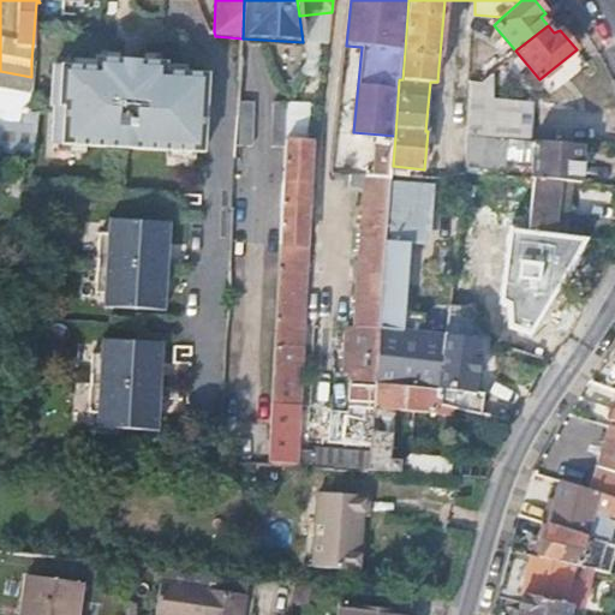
[(51,141),(206,153),(212,76),(168,73),(168,64),(97,58),(96,67),(53,64),(51,103),(53,103),(51,141)]
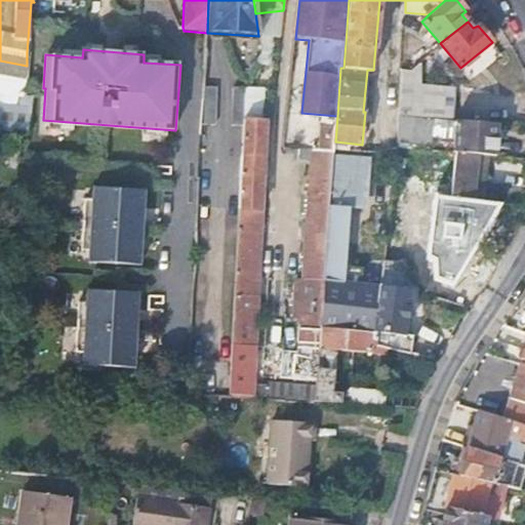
[(399,115),(455,120),(457,85),(420,81),(422,58),(410,70),(402,69),(401,97),(400,108),(399,115)]
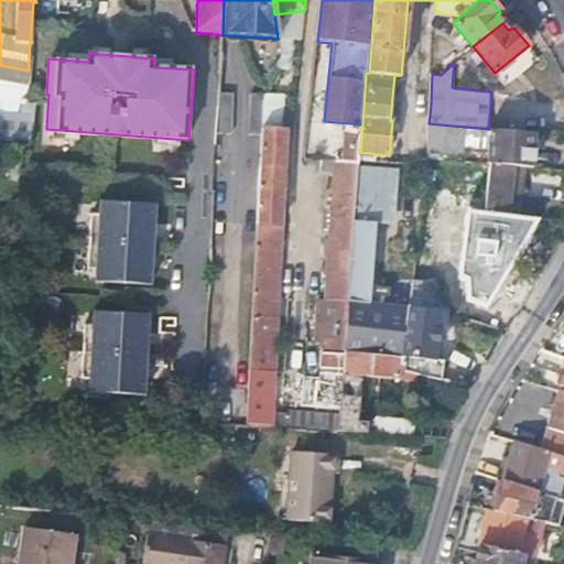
[(218,108),(217,136),(231,136),(232,96),(219,94),(218,108)]
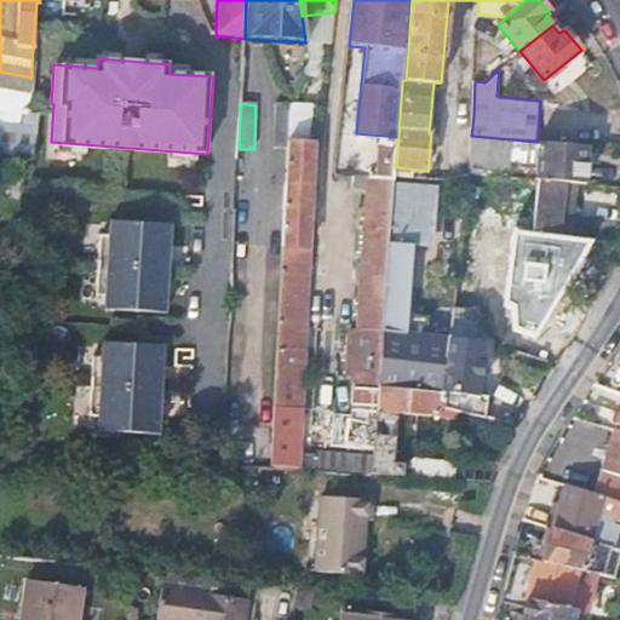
[(290,151),(290,142),(290,130),(296,108),(277,107),(275,150),(290,151)]
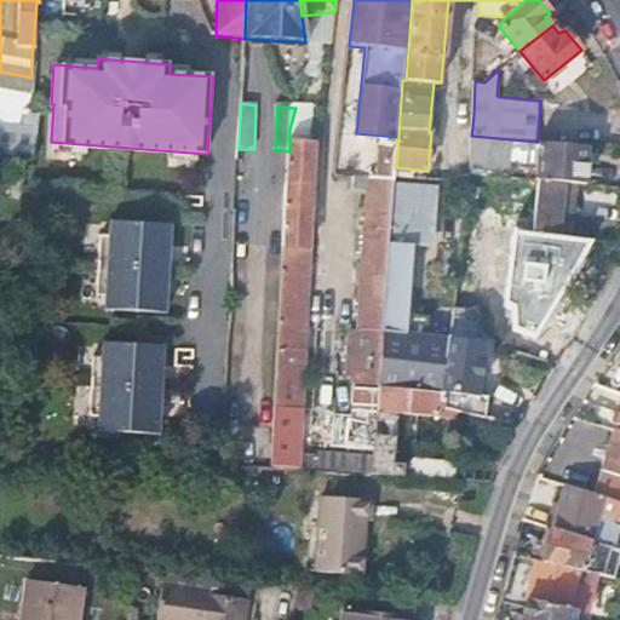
[(575,183),(585,183),(587,147),(538,142),(471,136),(470,167),(511,171),(512,161),(537,164),(535,181),(538,181),(575,183)]
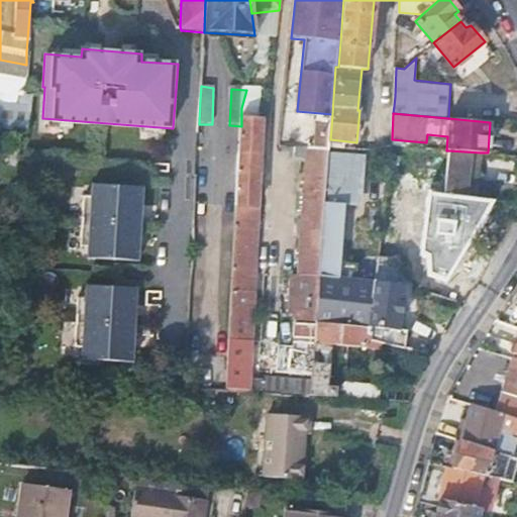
[(241,126),(227,389),(309,395),(312,347),(277,344),(274,384),(262,384),(262,382),(248,380),(263,119),(241,118),(241,126)]
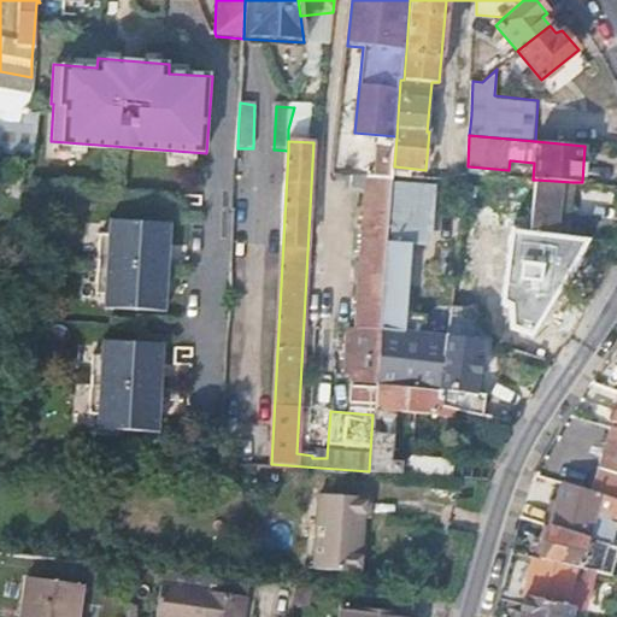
[(362,194),(363,176),(340,175),(339,193),(362,194)]
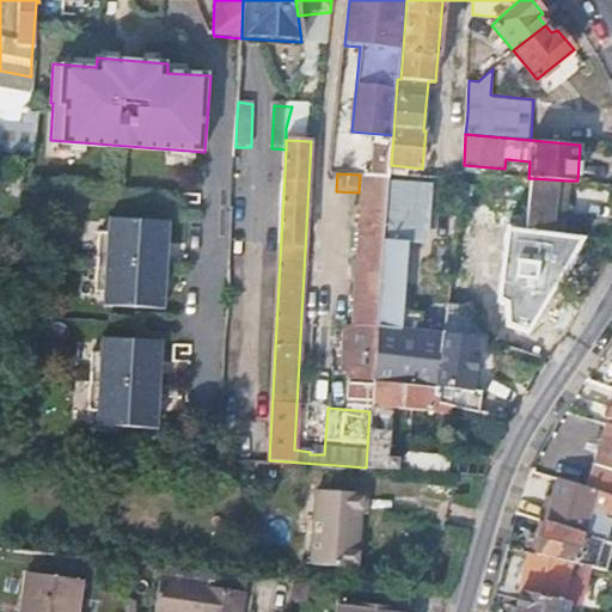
[(372,381),(385,237),(386,226),(386,218),(389,200),(390,177),(360,175),(359,193),(350,326),(342,326),(340,368),(354,380),(372,381)]
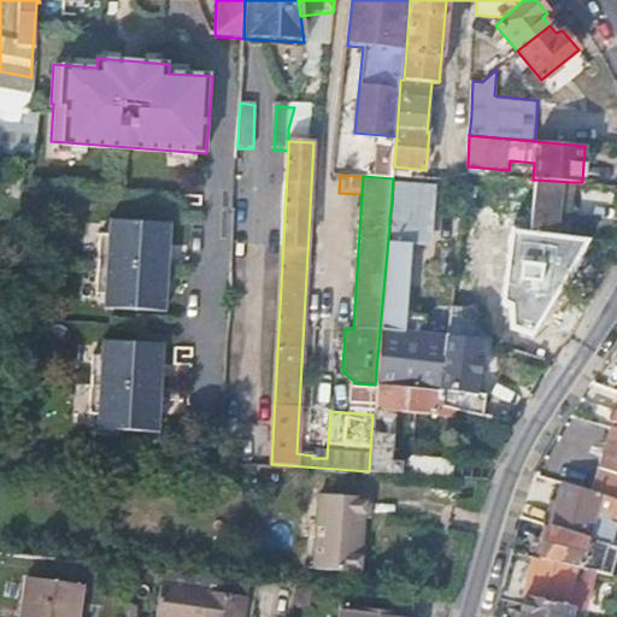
[(392,201),(389,219),(389,228),(388,239),(412,241),(428,244),(434,183),(393,178),(392,201)]
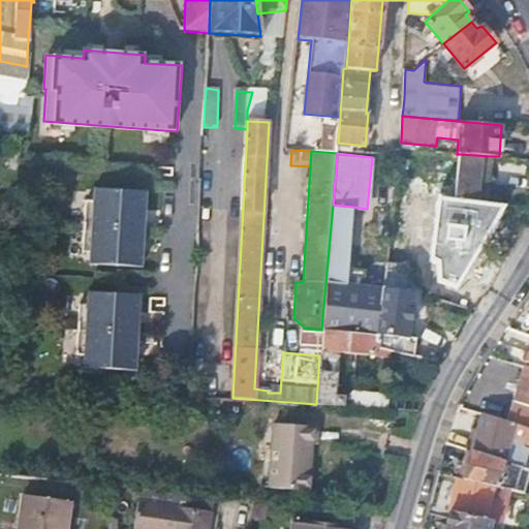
[(479,185),(488,185),(491,156),(459,154),(455,200),(477,203),(479,185)]
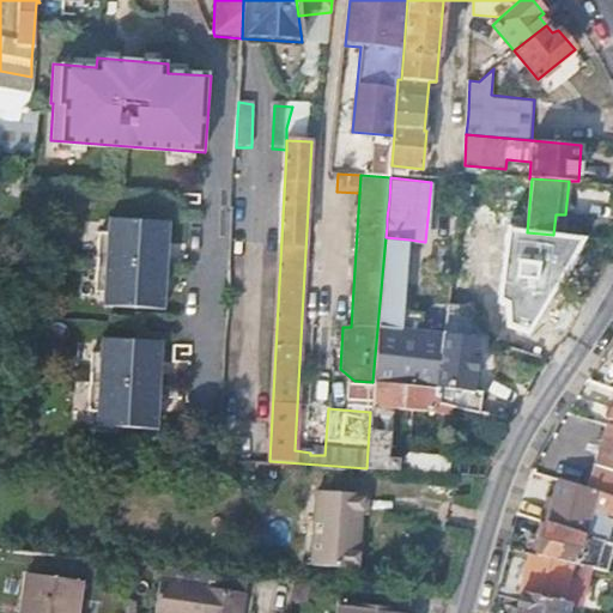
[(553,235),(563,236),(565,214),(556,214),(553,235)]
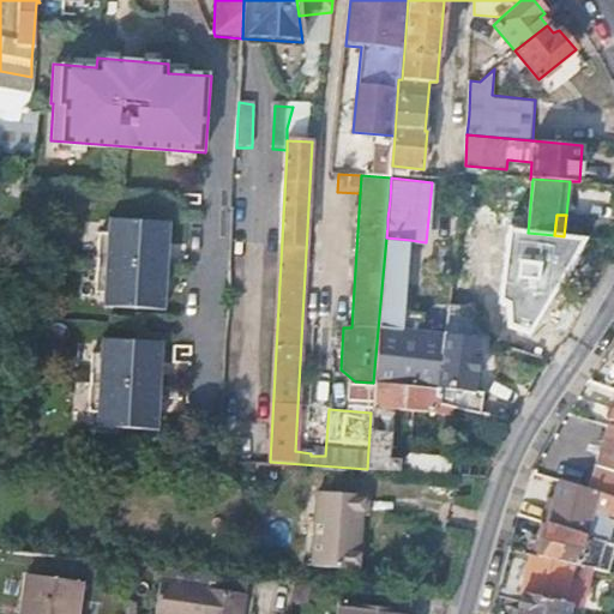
[(103,306),(164,309),(170,223),(108,220),(108,233),(98,232),(95,292),(104,293),(103,306)]
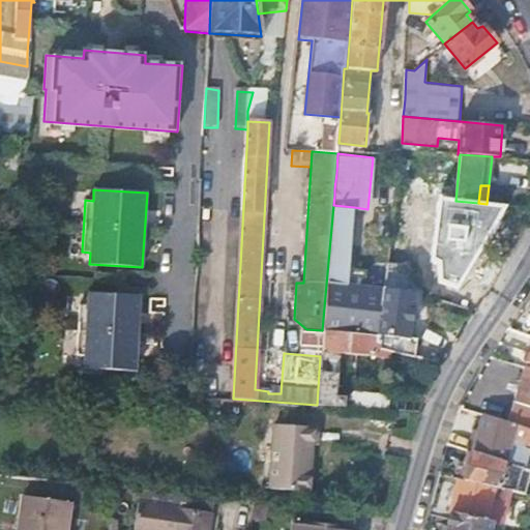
[(455,201),(438,199),(431,260),(437,263),(439,284),(458,294),(508,206),(487,204),(455,201)]
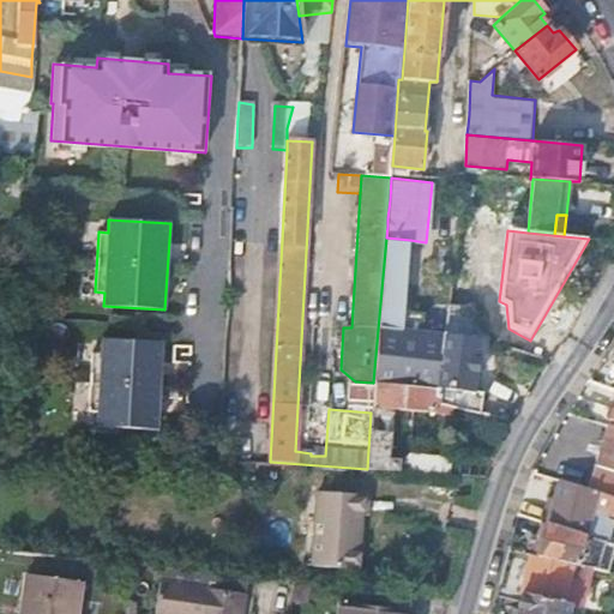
[(373,384),(437,390),(443,341),(441,335),(426,333),(403,330),(410,240),(386,238),(373,383),(373,384)]
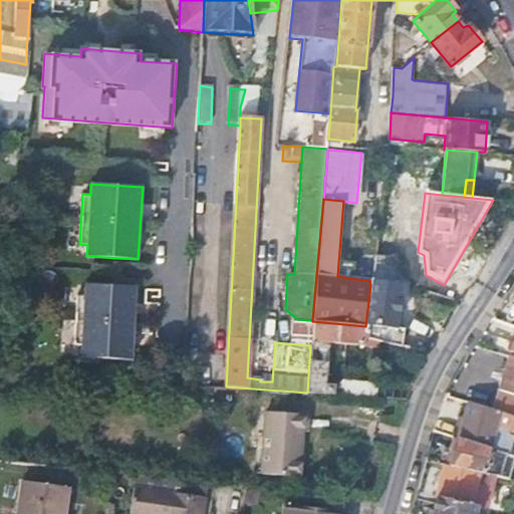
[(370,285),(365,326),(395,328),(400,277),(395,277),(394,282),(371,280),(369,280),(370,285)]
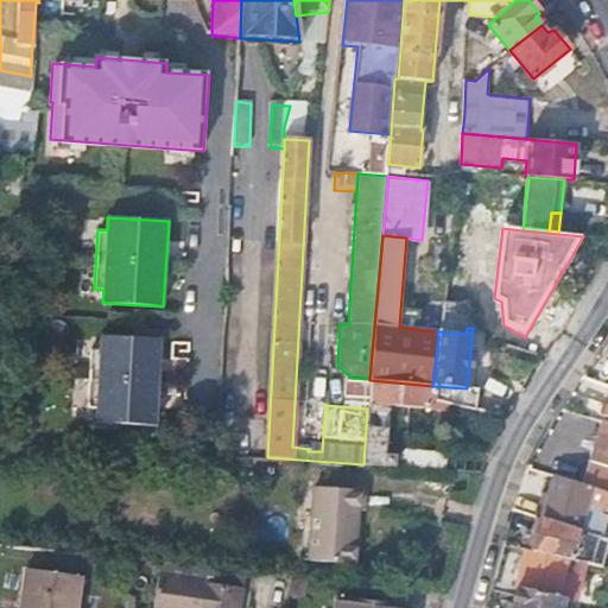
[(162,340),(101,336),(101,349),(92,349),(88,407),(97,409),(96,422),(156,425),(162,340)]
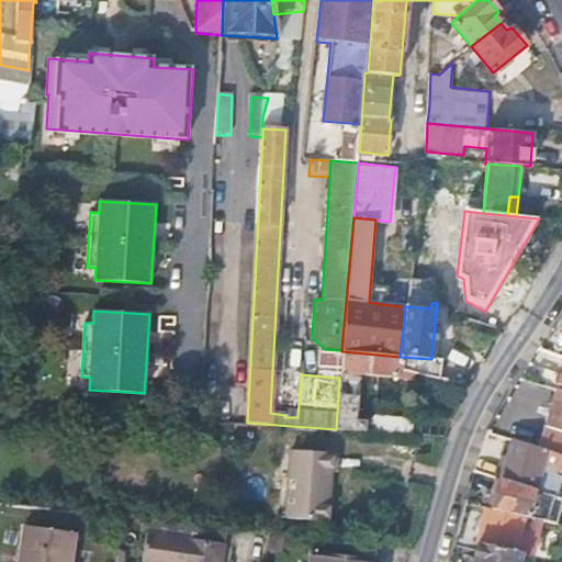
[(336,429),(412,434),(412,417),(372,415),(367,419),(356,418),(362,371),(412,380),(413,373),(398,370),(400,357),(341,351),(339,378),(336,429)]
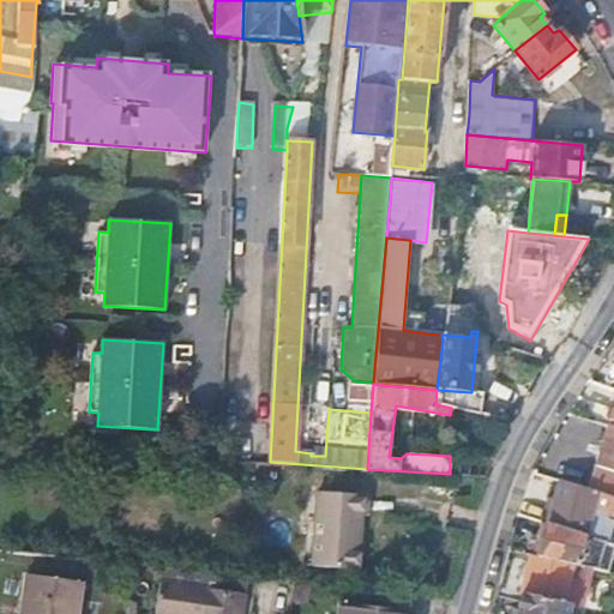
[(613,426),(611,426),(596,467),(613,471),(613,426)]
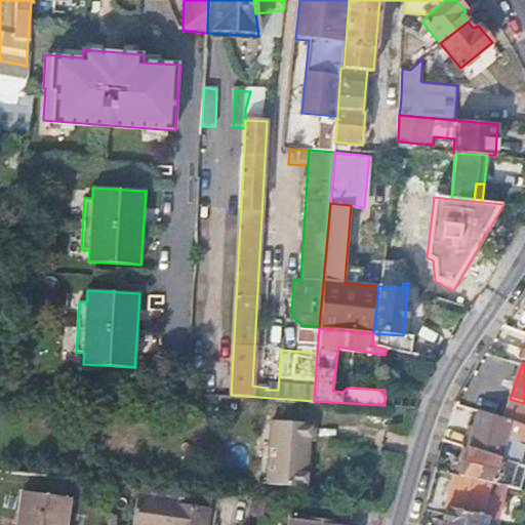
[(524,403),(510,399),(503,417),(524,423),(524,403)]
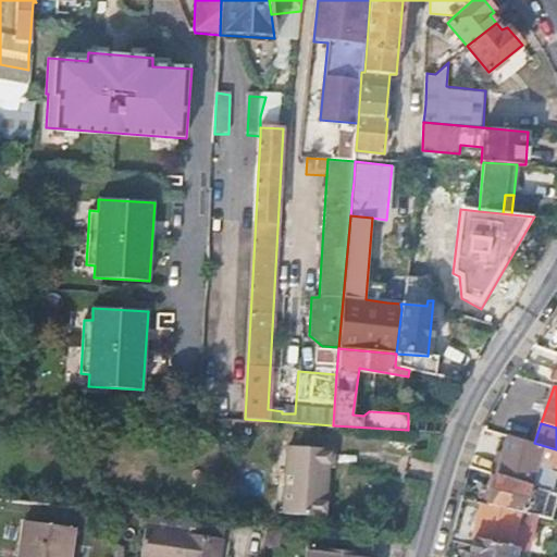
[(416,441),(436,443),(438,432),(417,431),(416,441)]
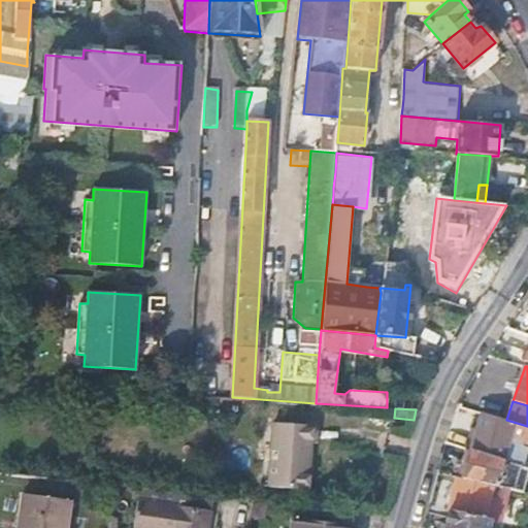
[(483,413),(472,451),(525,465),(527,450),(524,449),(525,444),(518,442),(519,438),(527,439),(527,426),(506,420),(483,413)]
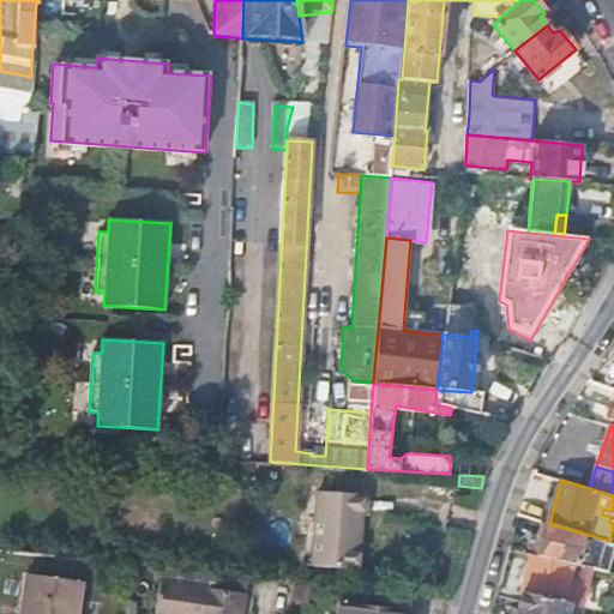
[(314,489),(308,564),(354,567),(360,513),(366,512),(367,493),(314,489)]
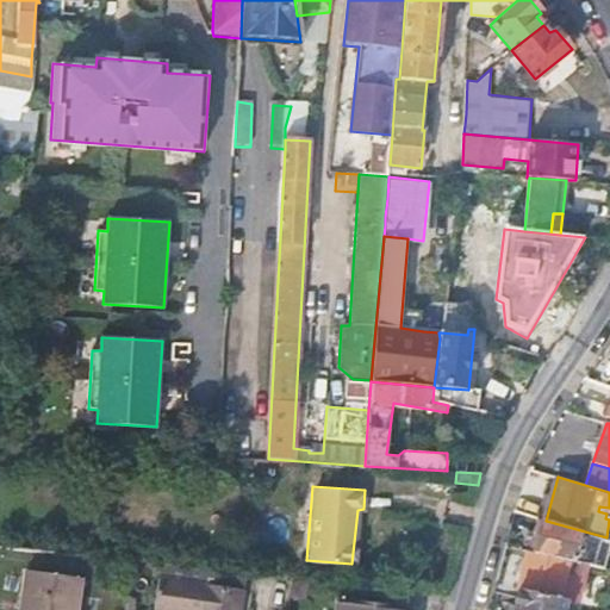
[(546,521),(537,552),(571,560),(584,562),(603,567),(603,560),(601,559),(607,537),(546,521)]
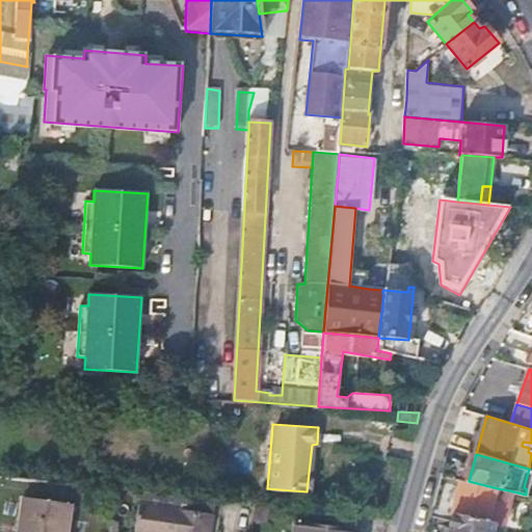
[(461,480),(453,513),(483,521),(490,521),(491,511),(494,505),(495,499),(498,488),(469,481),(461,480)]
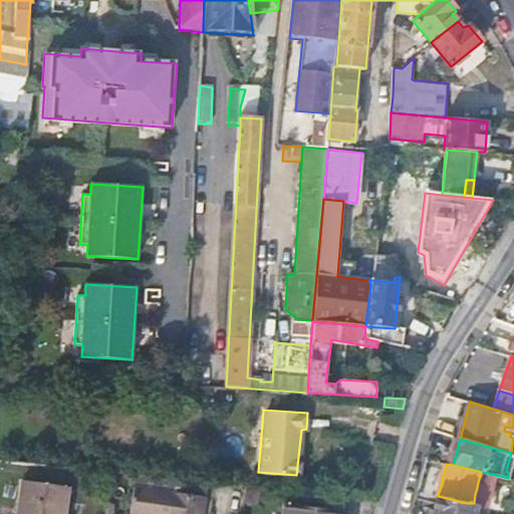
[(492,474),(481,472),(478,482),(490,485),(492,474)]
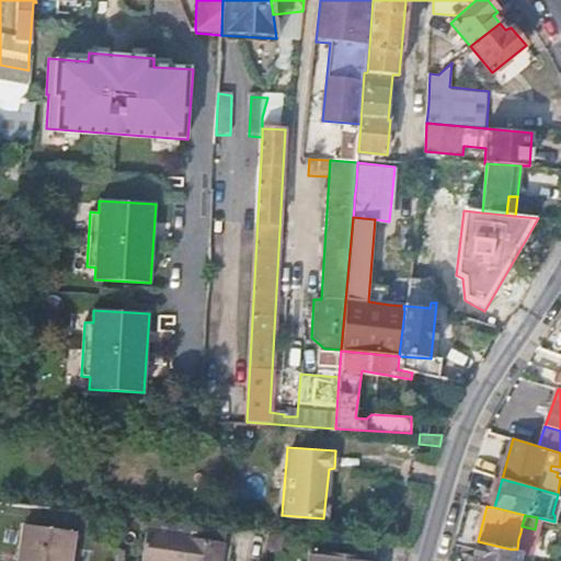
[(182,522),(159,519),(157,534),(145,533),(139,560),(216,560),(219,544),(180,538),(182,522)]
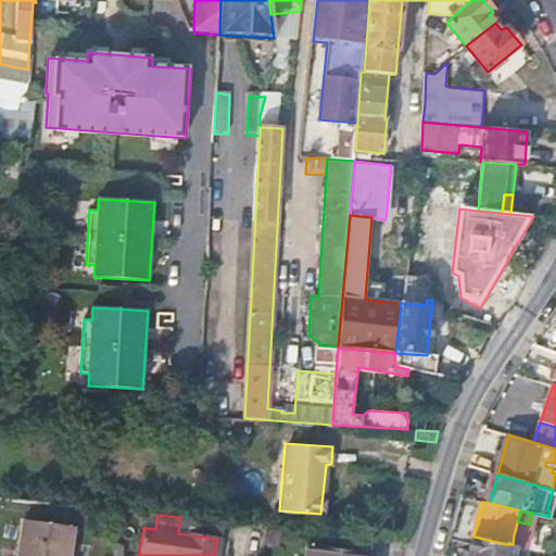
[(75,555),(79,529),(24,521),(19,555),(75,555)]
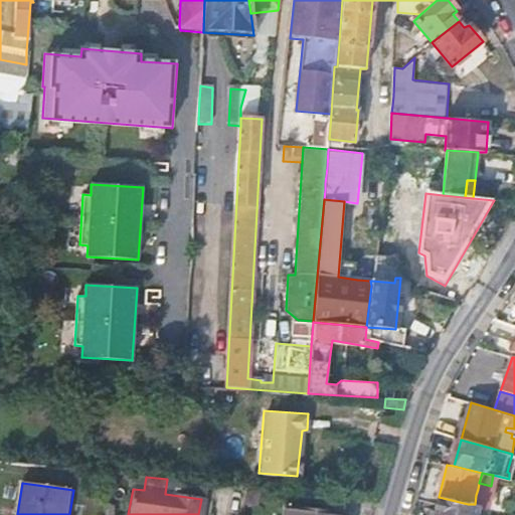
[(439,497),(438,504),(479,513),(481,506),(475,504),(468,504),(439,497)]
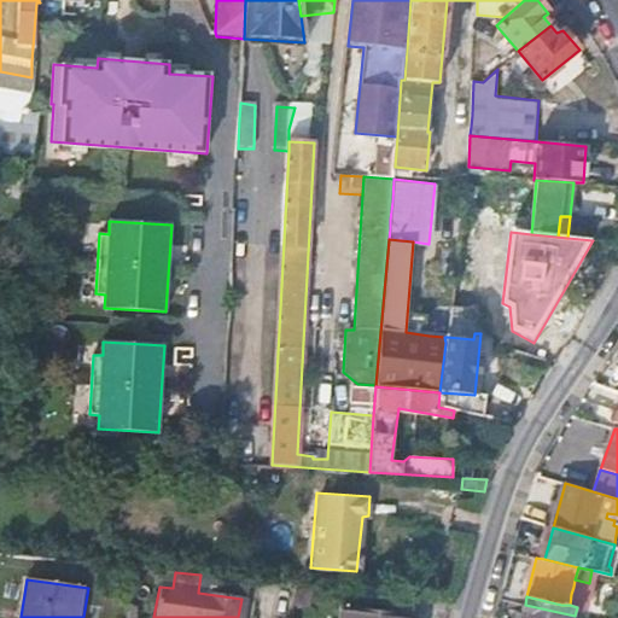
[(414,617),(415,616),(344,605),(342,617),(414,617)]
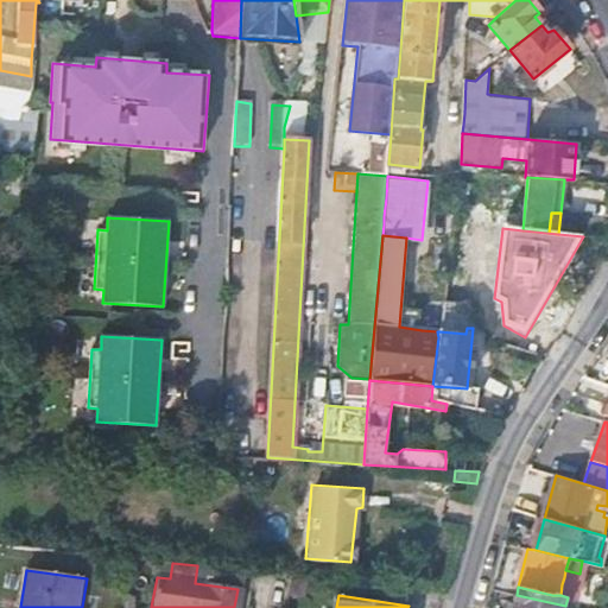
[(517,595),(512,607),(564,607),(565,606),(517,595)]
